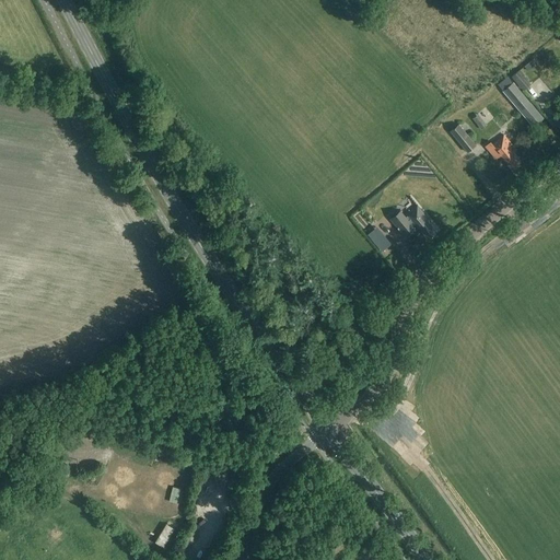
[(512,77),(523,91),(532,84),(520,70),(512,77)]
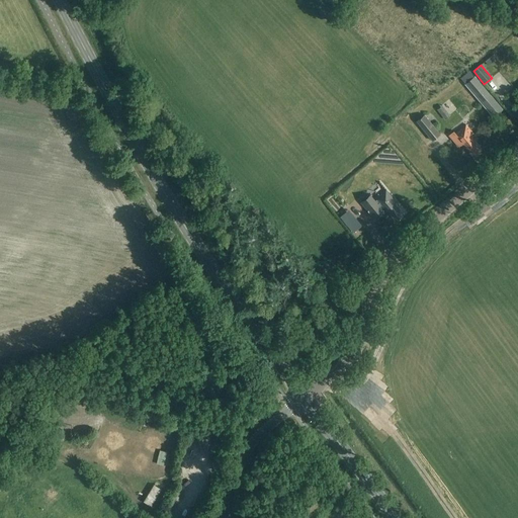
[(465,84),(494,116),(503,109),(475,76),(465,84)]
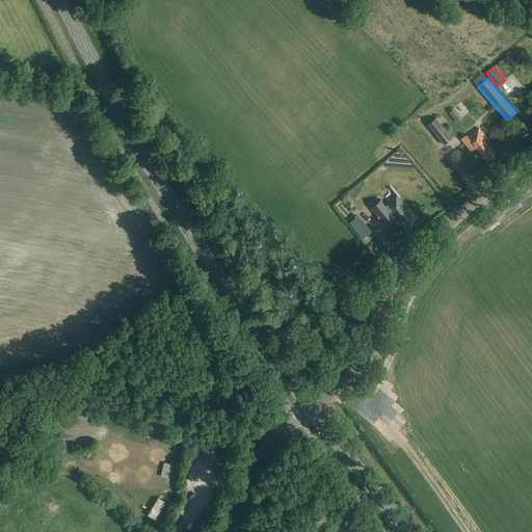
[(428,125),(437,136),(445,130),(435,118),(428,125)]
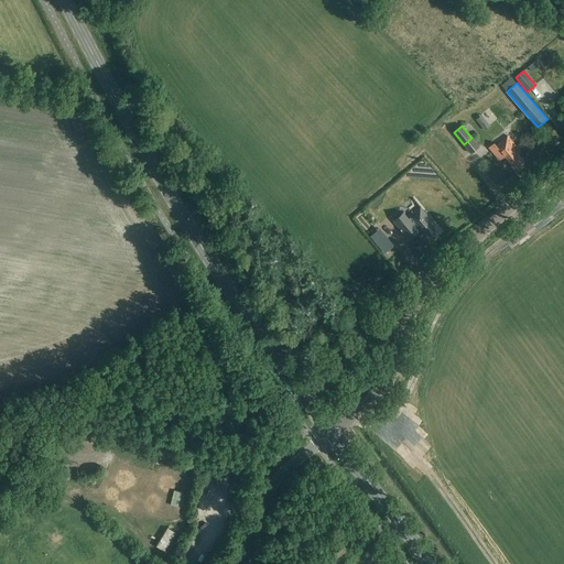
[(520,152),(508,137),(497,145),(494,143),(489,148),(499,160),(505,155),(516,170),(523,163),(517,154),(520,152)]
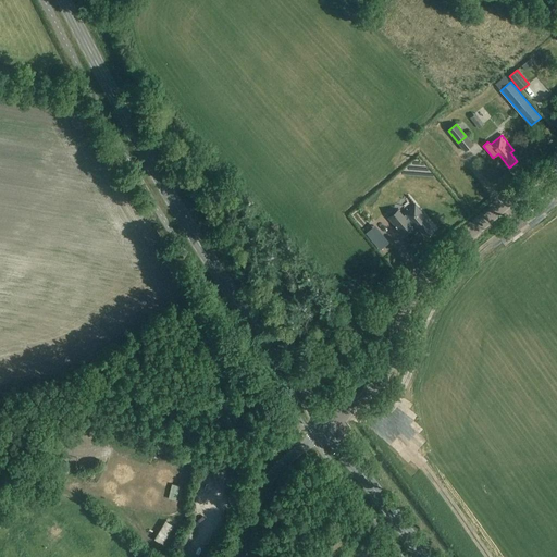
[(415,206),(405,213),(425,239),(436,232),(415,206)]
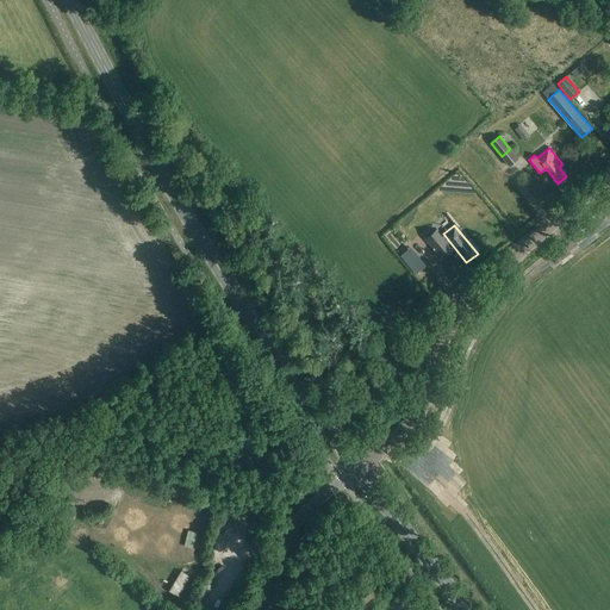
[(73,508),(67,514),(67,515),(70,518),(78,512),(74,509),(73,508)]
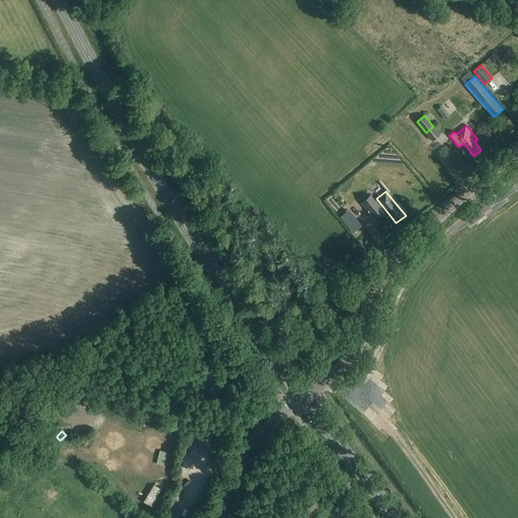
[(51,442),(48,446),(48,447),(52,450),(53,451),(56,447),(52,443),(51,442)]
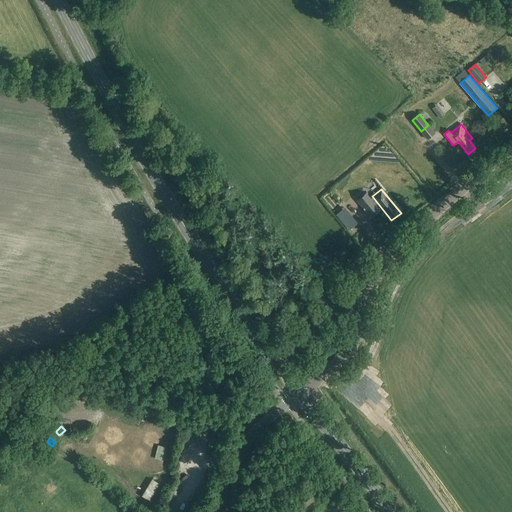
[(159,483),(149,500),(154,503),(164,486),(159,483)]
